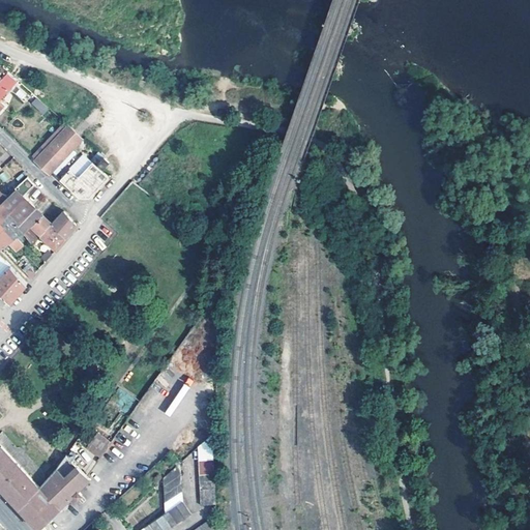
[(7,71),(1,79),(0,80),(0,109),(4,104),(0,100),(0,97),(7,89),(3,86),(12,77),(7,71)]
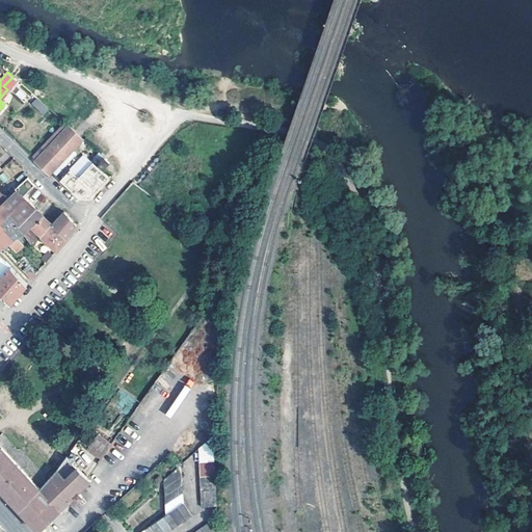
[(46,95),(36,87),(31,92),(44,104),(47,100),(44,97),(46,95)]
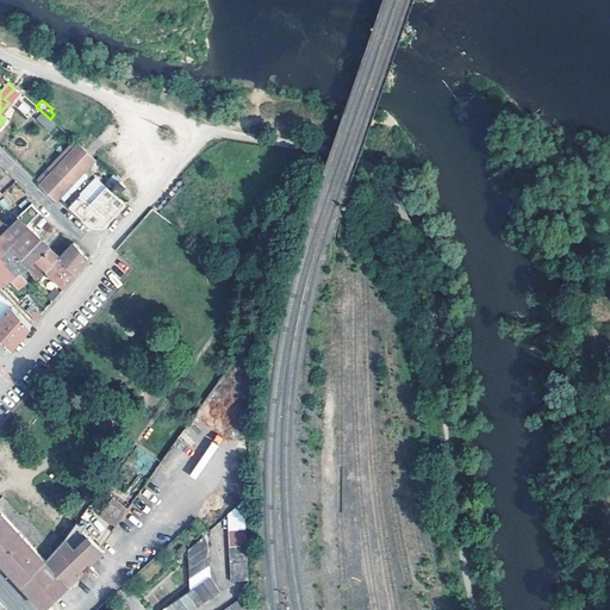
[(95,160),(79,144),(41,185),(57,201),(61,198),(95,160)]
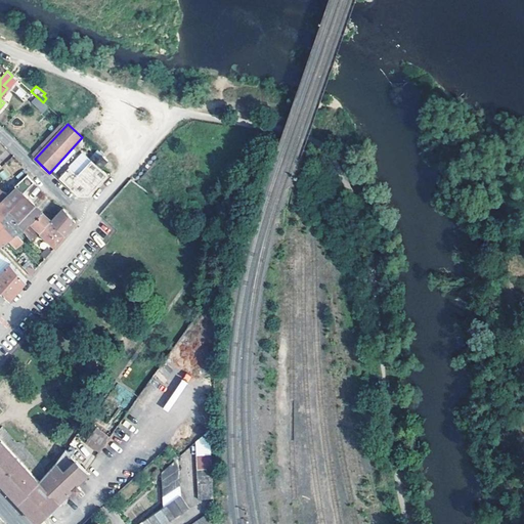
[(110,161),(104,155),(97,162),(103,168),(110,161)]
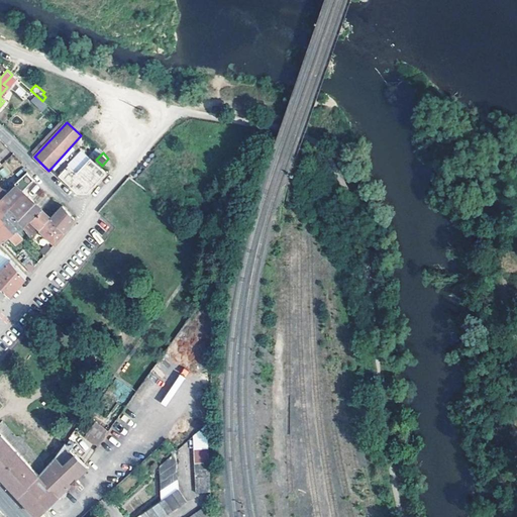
[(97,159),(93,156),(77,172),(69,165),(60,176),(77,194),(87,193),(105,173),(99,167),(100,165),(96,161),(97,159)]
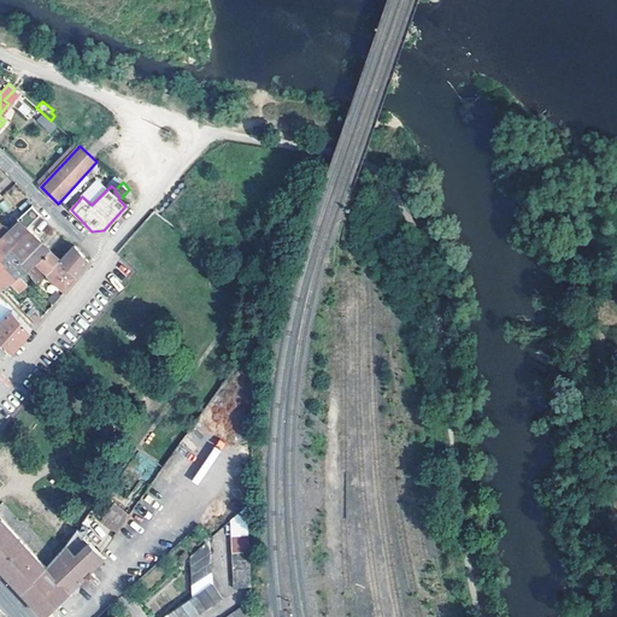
[(7,233),(0,240),(0,250),(4,254),(10,247),(24,260),(41,244),(27,229),(40,216),(31,207),(7,233)]
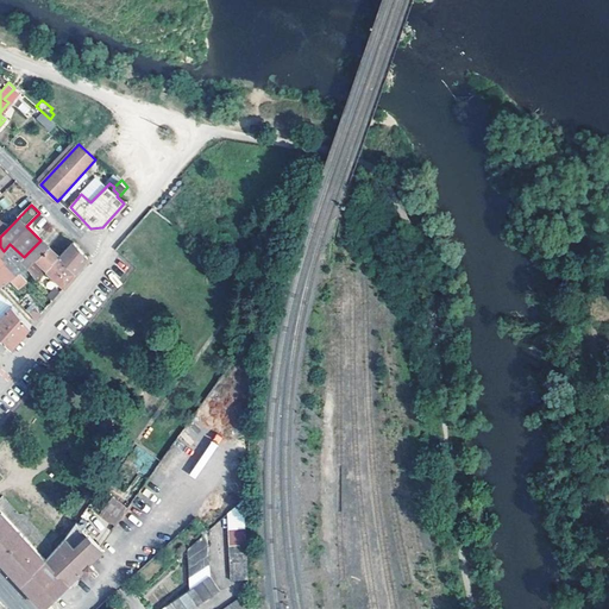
[(50,249),(41,240),(24,257),(32,265),(37,261),(50,249)]
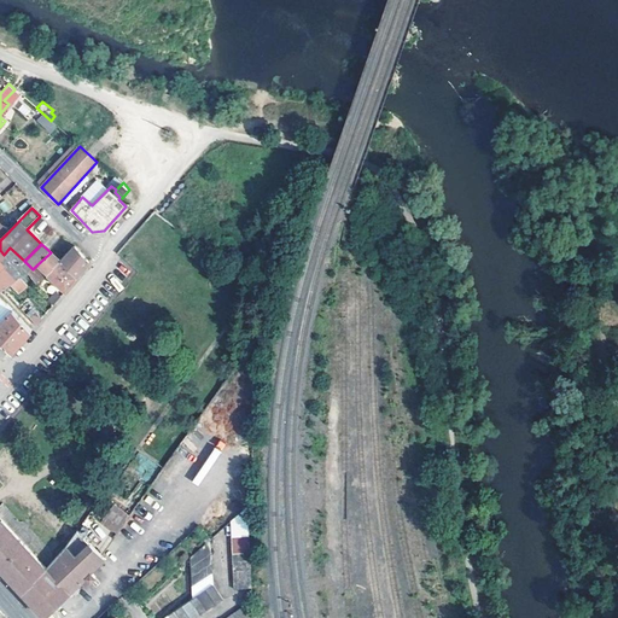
[(74,246),(60,262),(76,278),(88,263),(74,246)]
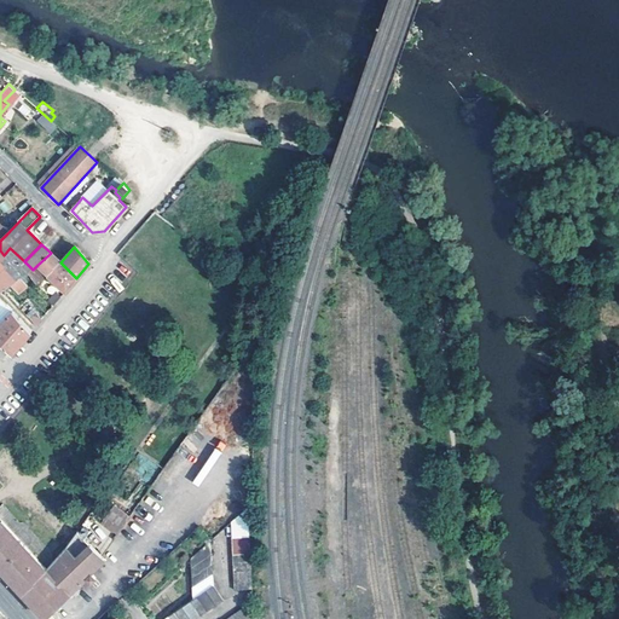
[(18,278),(21,277),(28,271),(36,283),(33,284),(35,288),(48,275),(38,265),(33,270),(24,261),(10,248),(4,255),(0,258),(6,265),(18,278)]
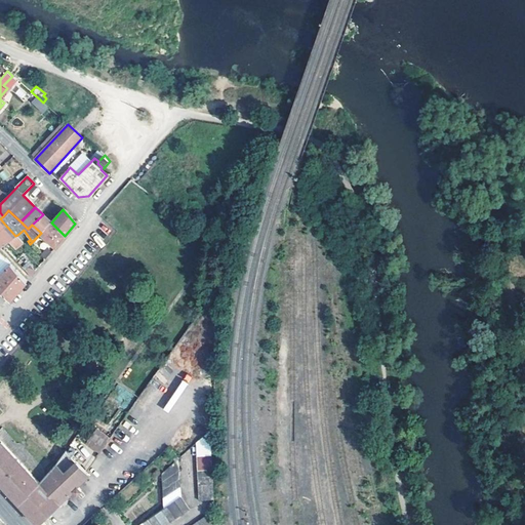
[(43,214),(32,225),(41,233),(51,223),(43,214)]
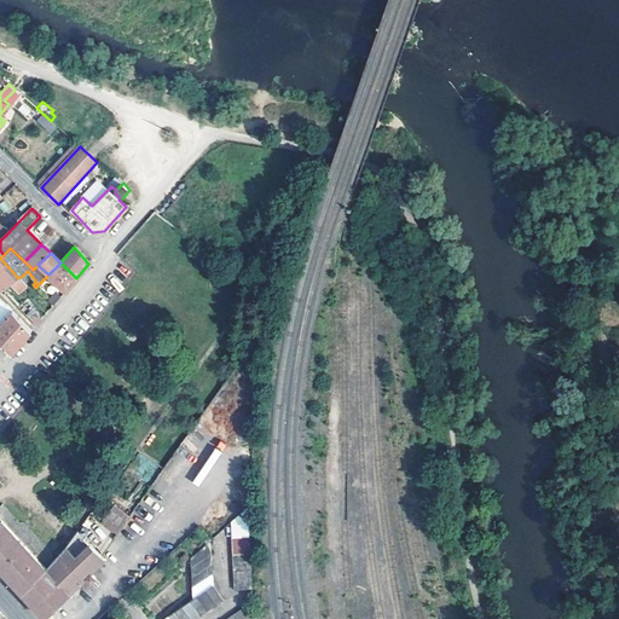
[(61,262),(48,275),(65,291),(76,278),(61,262)]
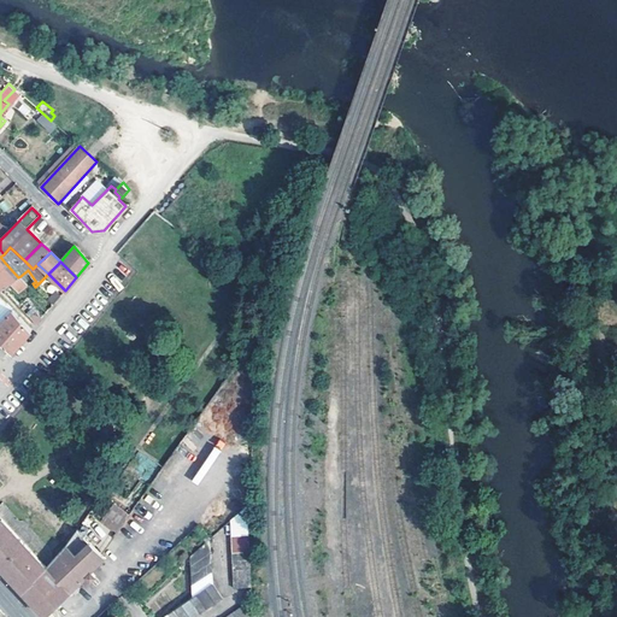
[(0,288),(1,289),(12,282),(19,292),(23,289),(27,286),(21,276),(18,277),(6,264),(0,268),(0,288)]
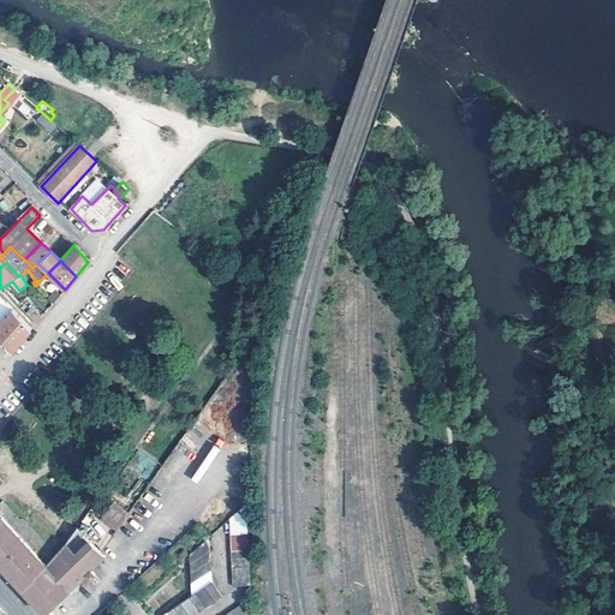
[(7,305),(0,311),(0,340),(11,352),(30,329),(7,305)]
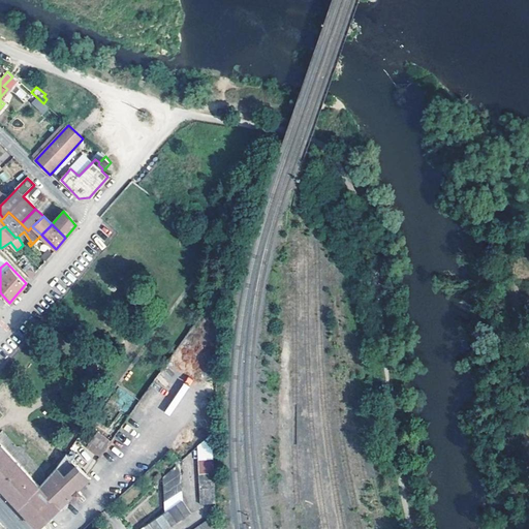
[(35,274),(27,265),(22,271),(30,279),(35,274)]
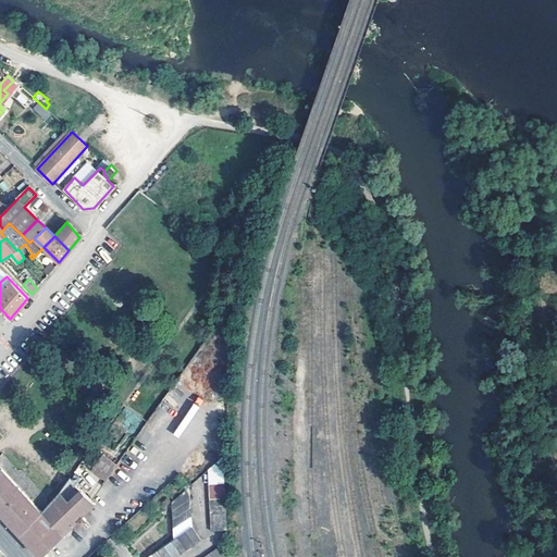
[(116,462),(104,453),(93,470),(104,479),(116,462)]
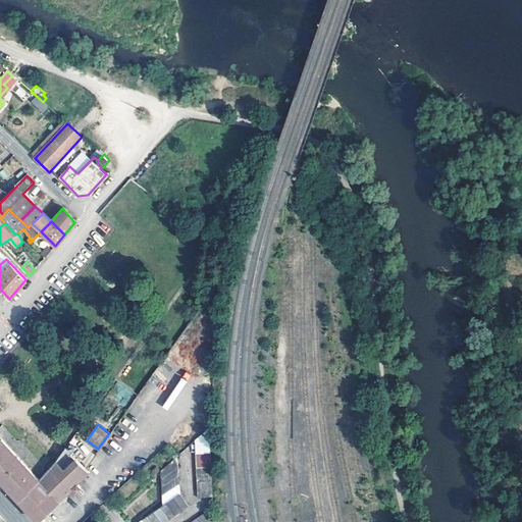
[(195,442),(195,455),(210,455),(210,439),(210,428),(195,442)]
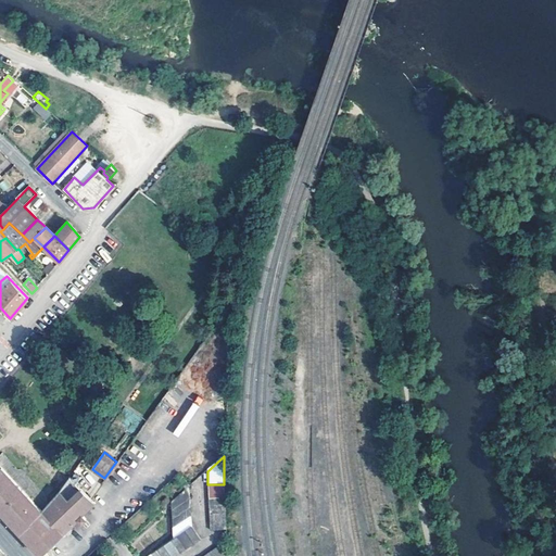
[(0,507),(9,500),(0,489),(0,488),(11,479),(0,466),(0,507)]
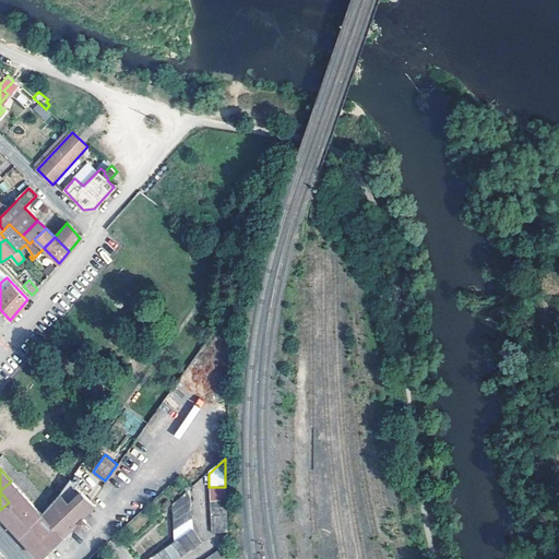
[(0,510),(0,514),(20,536),(45,512),(43,509),(39,511),(11,482),(0,490),(0,491),(9,502),(0,510)]
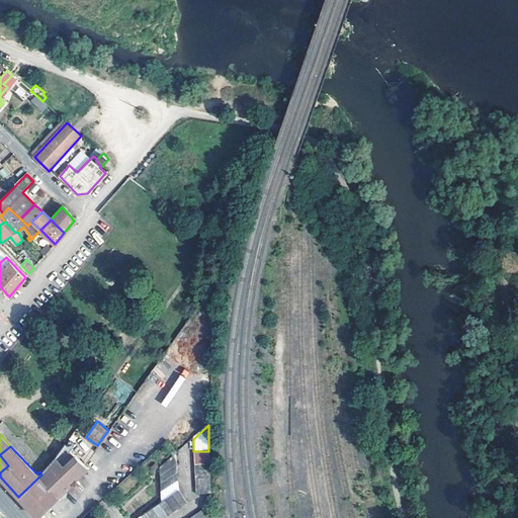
[(86,468),(66,446),(57,459),(75,478),(86,468)]
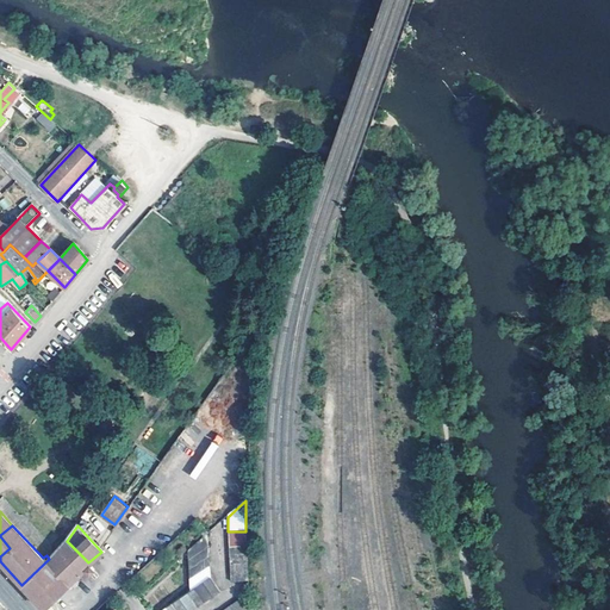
[(188,553),(190,561),(209,549),(207,536),(188,553)]
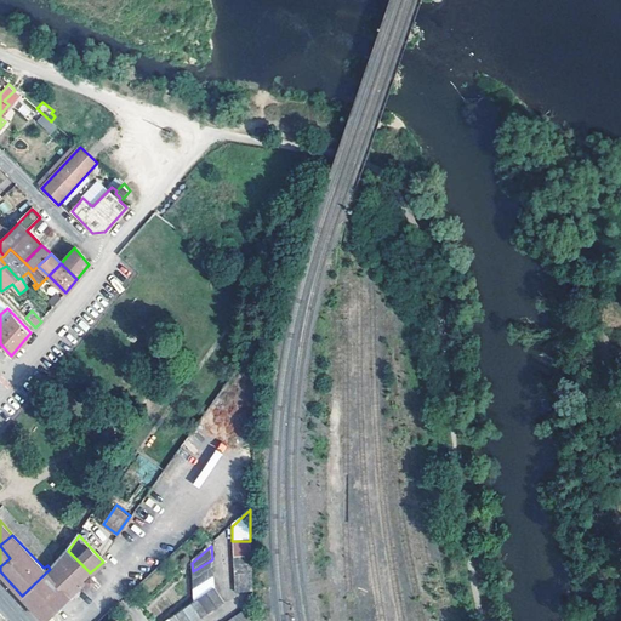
[(50,569),(22,596),(33,608),(44,620),(70,594),(77,590),(86,580),(90,575),(91,575),(90,573),(68,551),(50,569)]
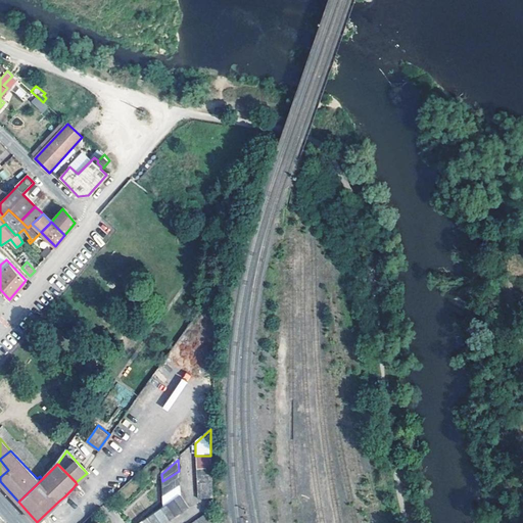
[(162,489),(179,480),(179,471),(162,481),(162,489)]
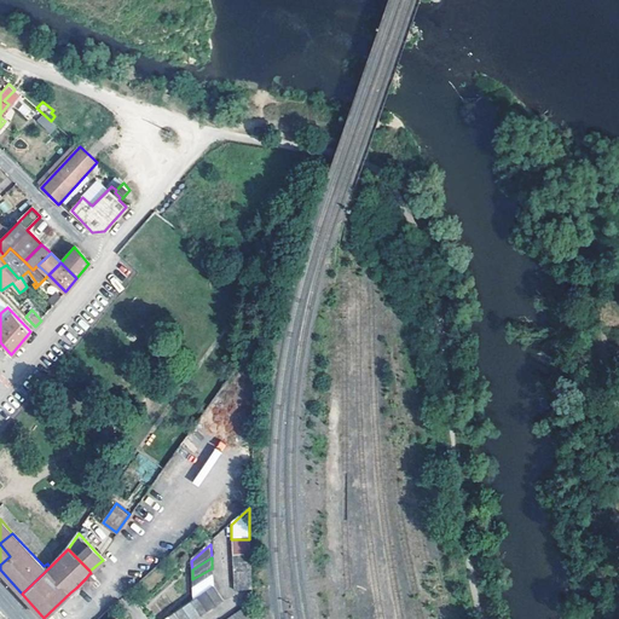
[(213,579),(212,568),(192,579),(194,590),(213,579)]
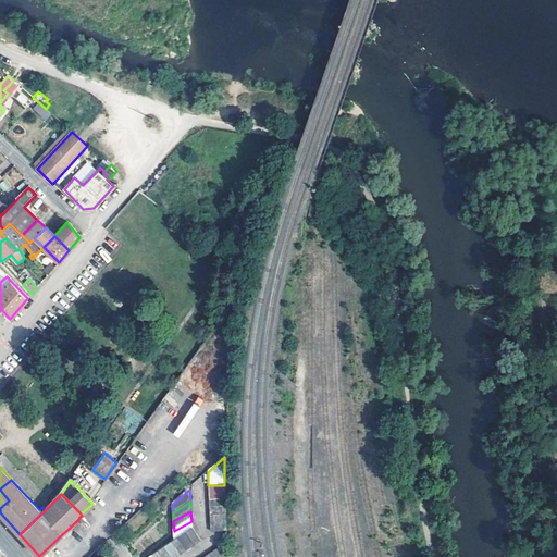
[(90,525),(81,516),(77,520),(86,530),(90,525)]
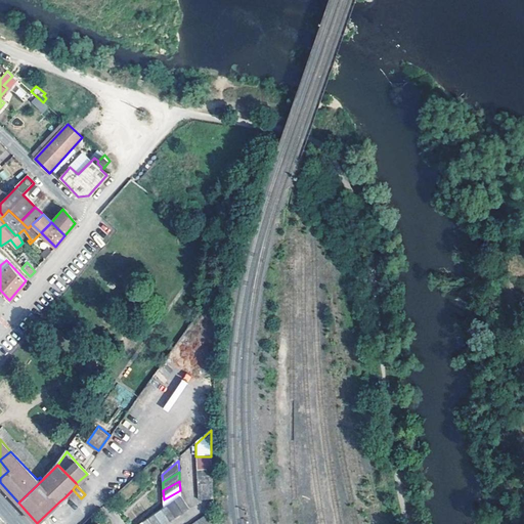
[(173,503),(180,498),(180,490),(164,499),(164,508),(168,506),(173,503)]
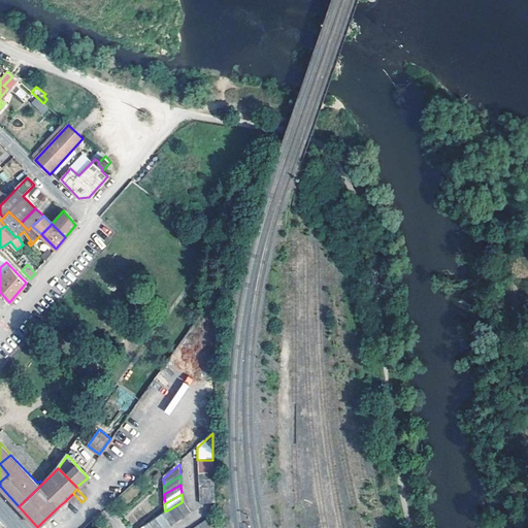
[(177,510),(184,520),(190,516),(182,502),(174,506),(177,510)]
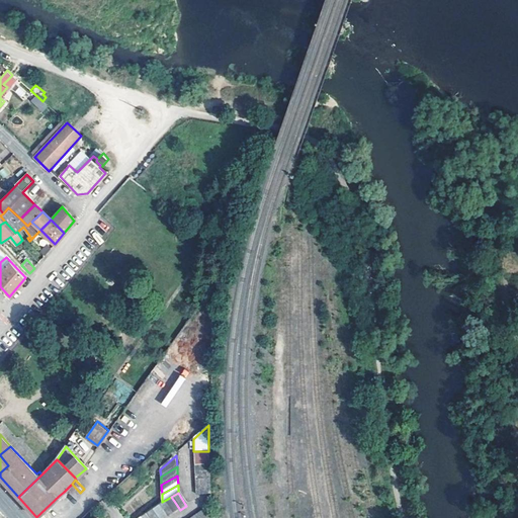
[(180,510),(174,501),(171,497),(166,500),(169,506),(174,514),(180,510)]
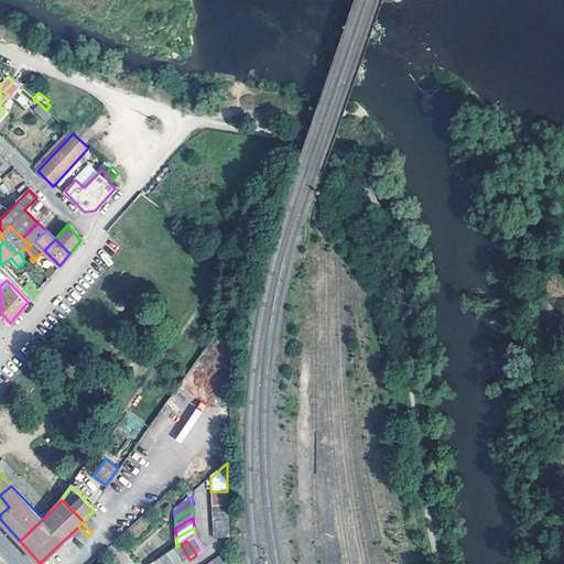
[(176,546),(174,549),(179,556),(183,563),(190,560),(184,551),(181,544),(176,546)]
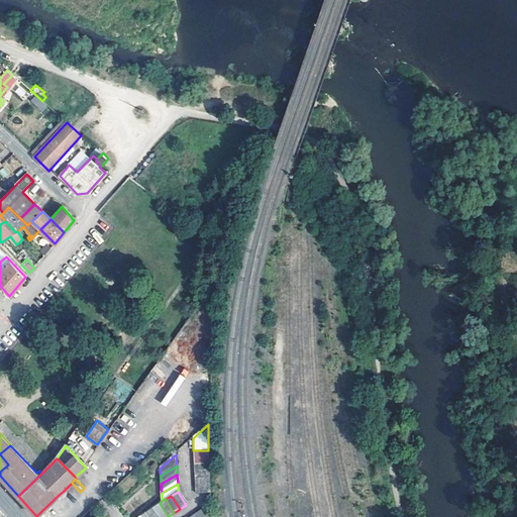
[(167,516),(168,516),(164,510),(160,503),(152,507),(158,515),(158,516),(167,516)]
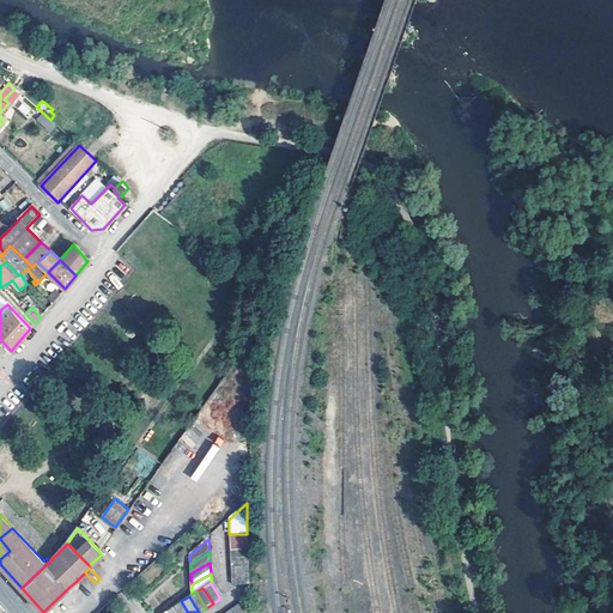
[(237,606),(241,612),(253,612),(252,596),(237,606)]
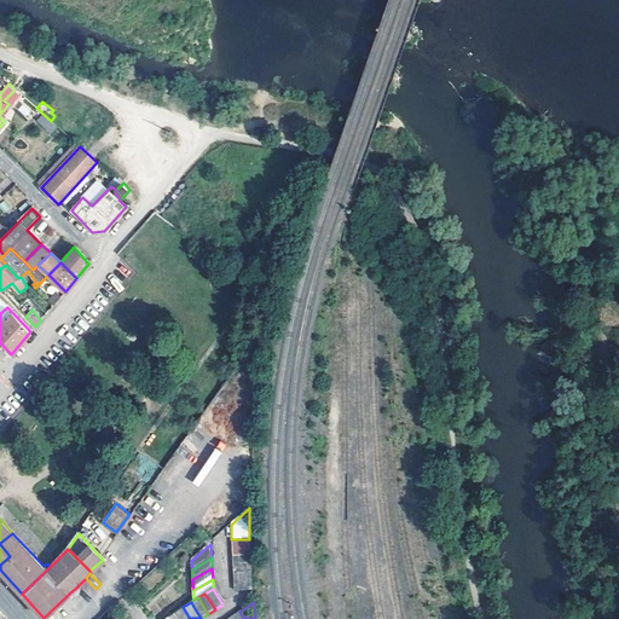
[(175,612),(179,618),(189,618),(189,617),(183,607),(175,612)]
